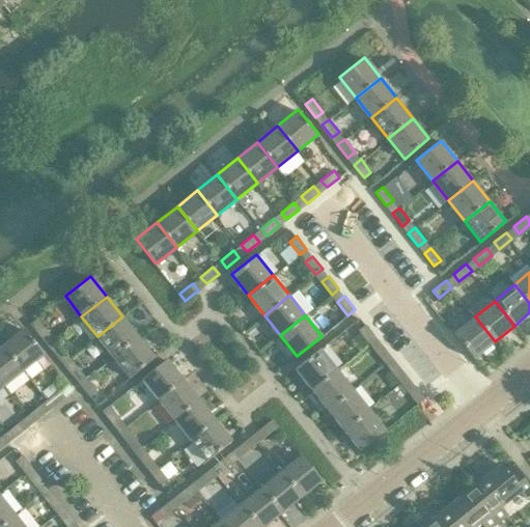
[(37,316),(31,323),(42,336),(49,330),(37,316)]
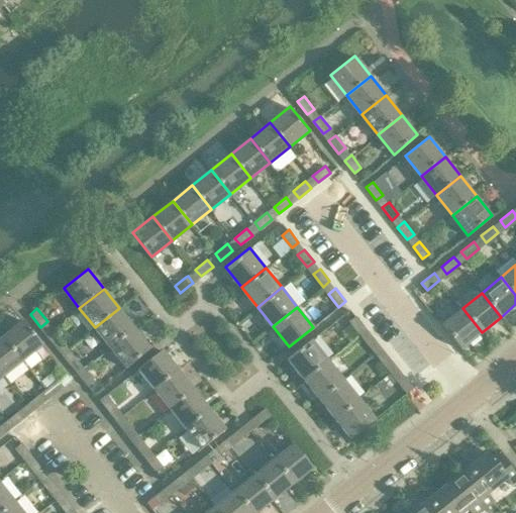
[(95,327),(110,346),(134,327),(119,308),(95,327)]
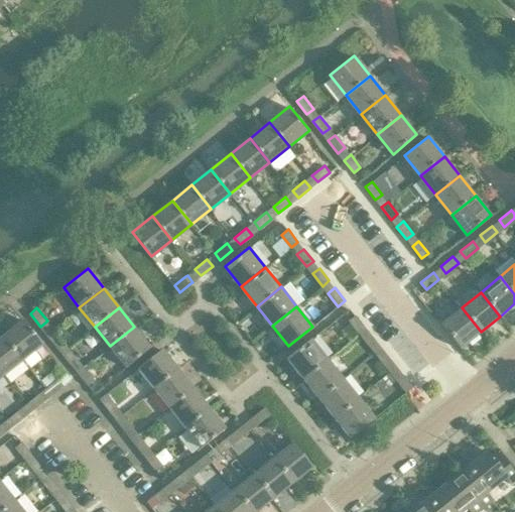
[(481,332),(462,307),(441,324),(461,348),(481,332)]
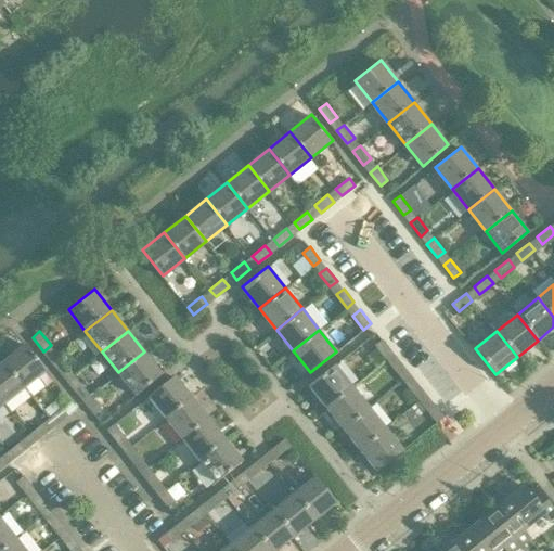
[(375,344),(386,358),(394,351),(383,338),(375,344)]
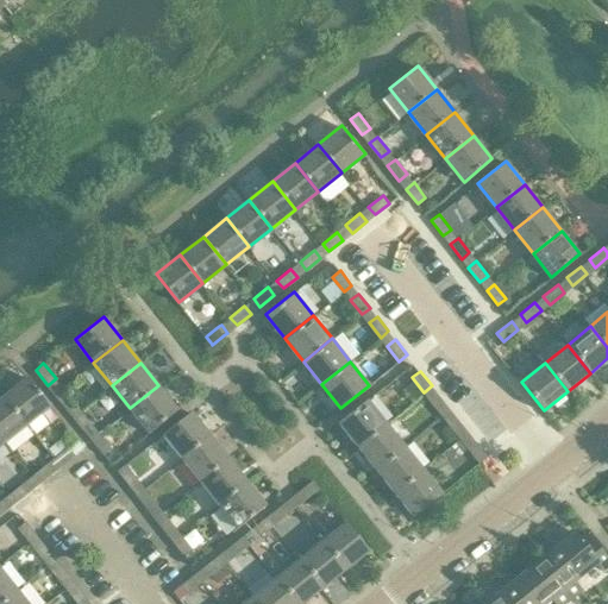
[(29,376),(5,395),(27,423),(51,404),(29,376)]
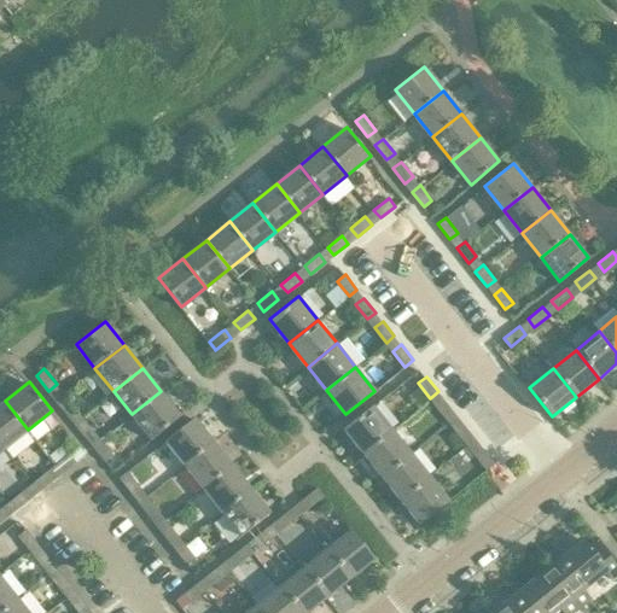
[(161,391),(132,414),(151,438),(180,415),(161,391)]
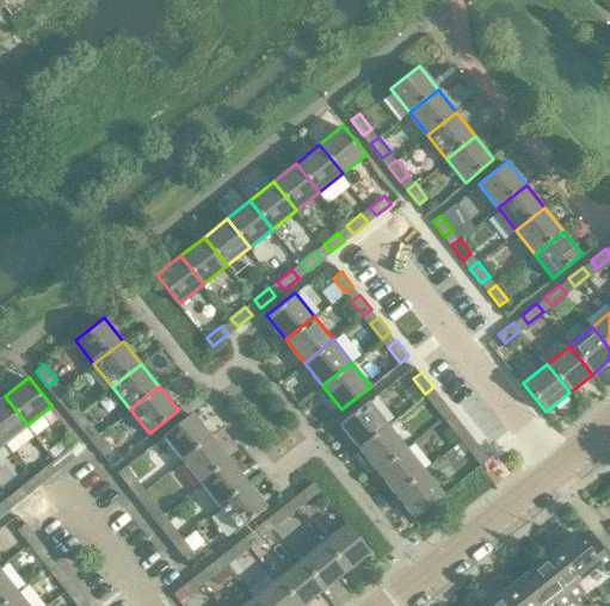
[(62,388),(55,395),(66,409),(74,403),(62,388)]
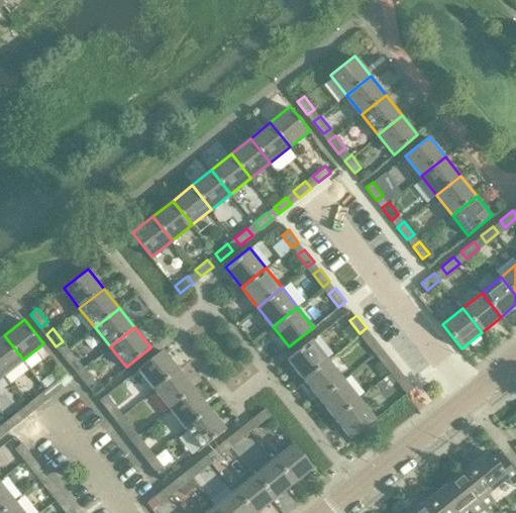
[(373,334),(366,340),(376,352),(383,347),(373,334)]
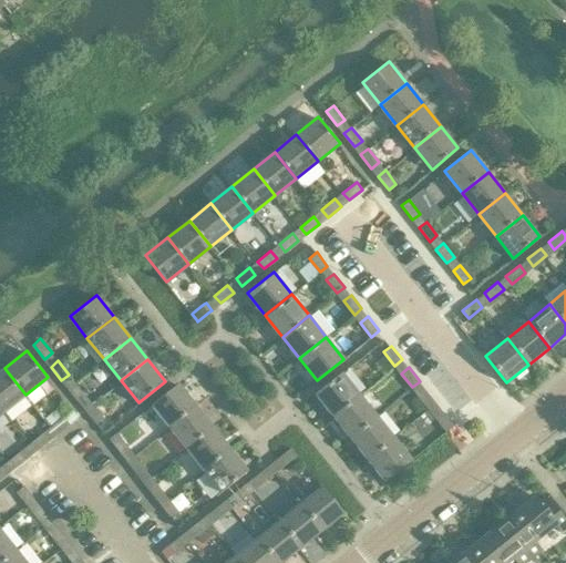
[(4,368),(0,371),(0,407),(3,412),(26,395),(4,368)]
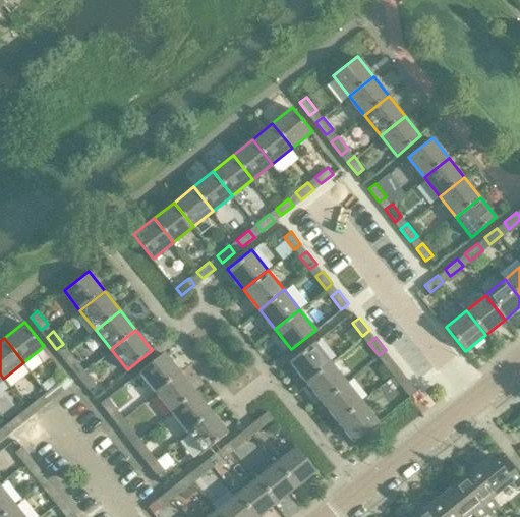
[(290,360),(306,381),(331,361),(314,341),(290,360)]
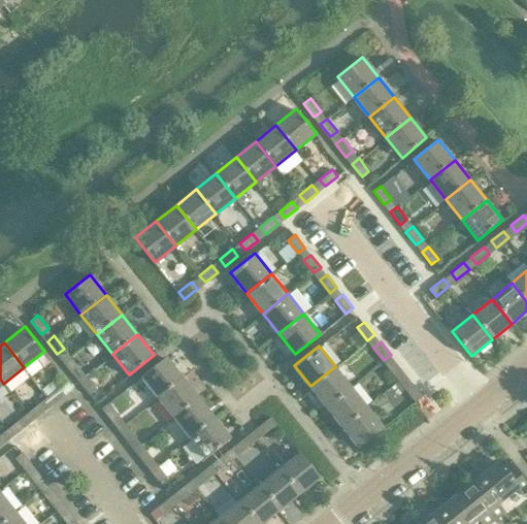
[(70,356),(63,361),(73,374),(80,368),(70,356)]
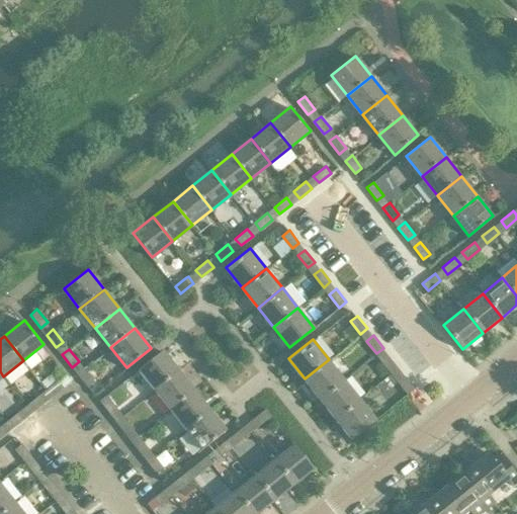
[(139,368),(155,389),(178,369),(163,349),(139,368)]
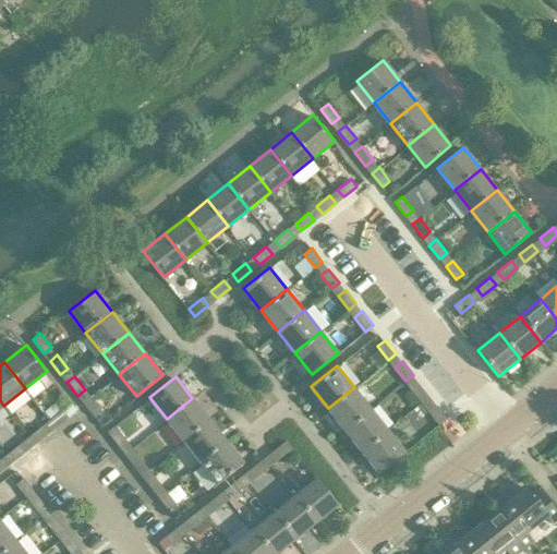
[(419,383),(411,388),(422,402),(430,396),(419,383)]
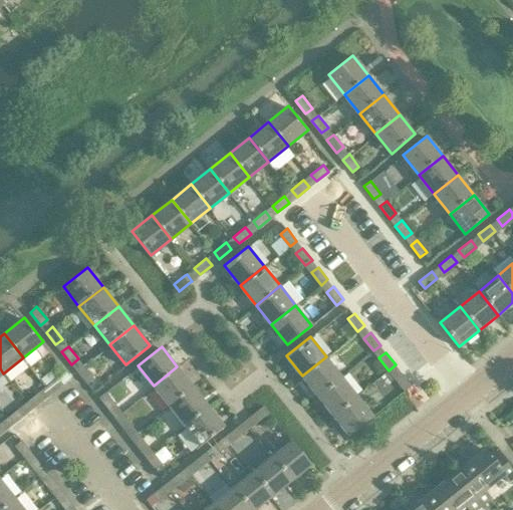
[(302,375),(317,395),(341,375),(326,356),(302,375)]
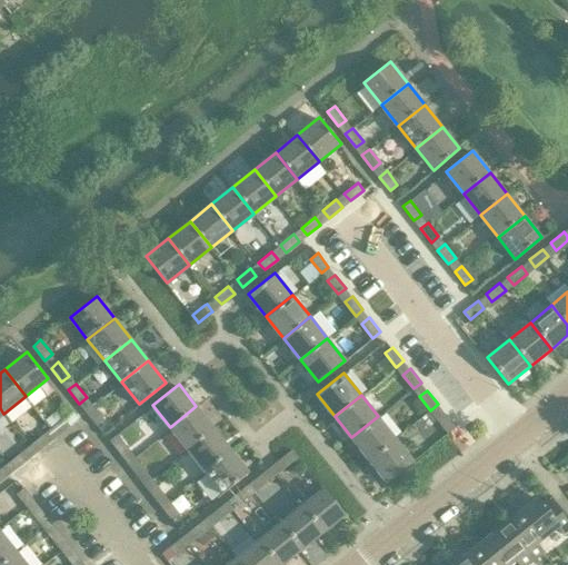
[(438,404),(430,410),(448,433),(456,426),(438,404)]
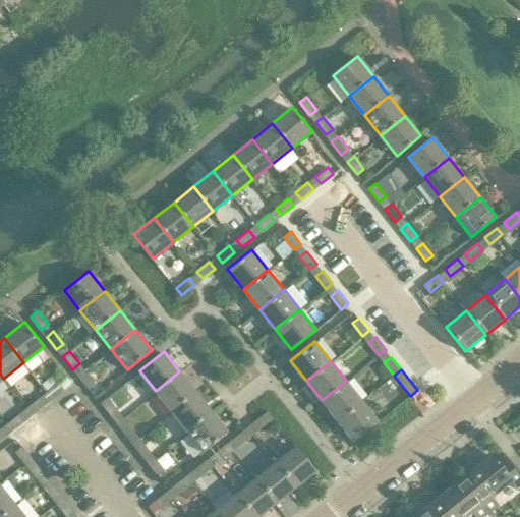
[(84,370),(77,377),(78,378),(88,389),(89,388),(95,383),(84,370)]
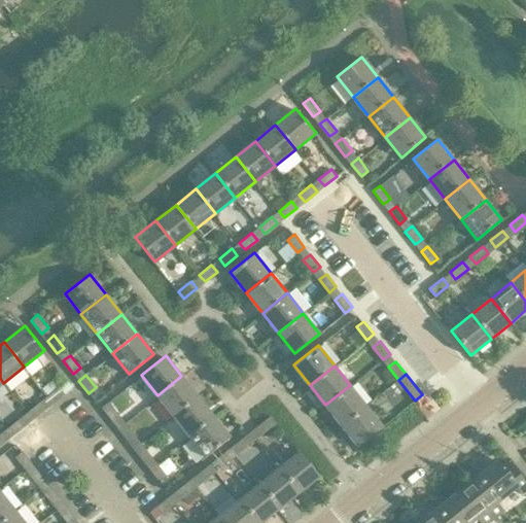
[(158,395),(173,416),(198,396),(181,376),(158,395)]
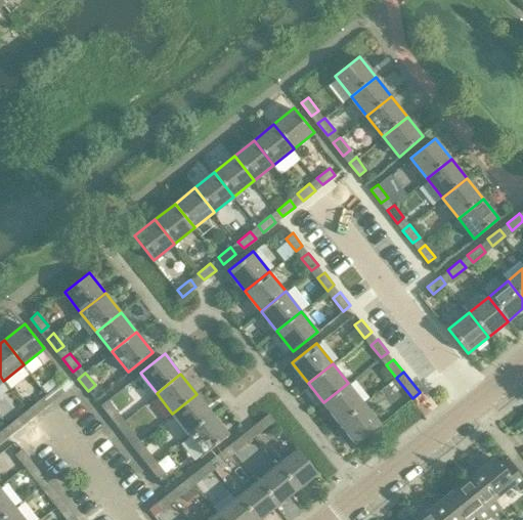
[(323,402),(340,423),(364,403),(348,383),(323,402)]
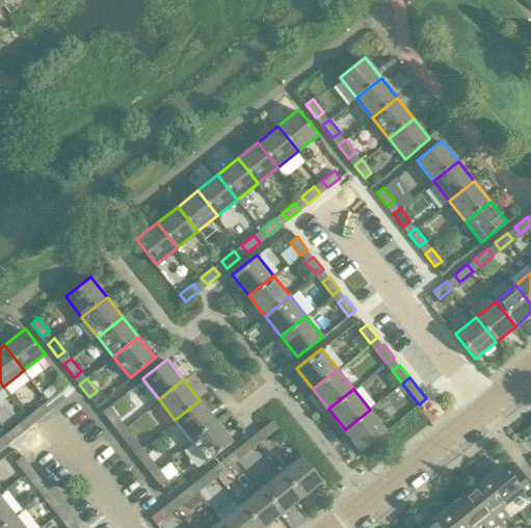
[(60,390),(48,400),(53,407),(65,397),(65,396),(60,390)]
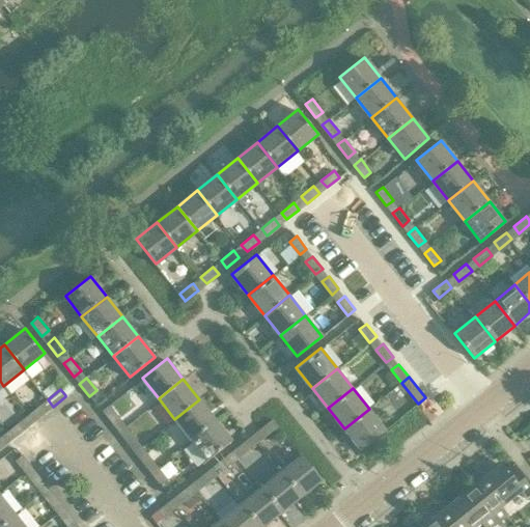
[(174,419),(190,439),(215,419),(199,399),(174,419)]
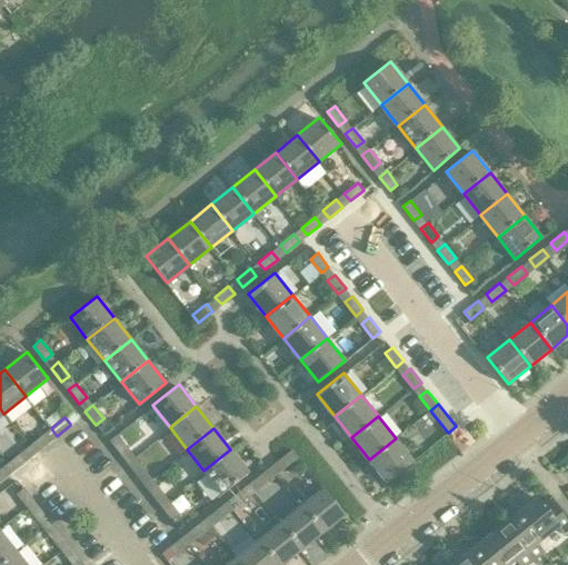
[(43,434),(29,445),(36,453),(47,444),(49,442),(43,434)]
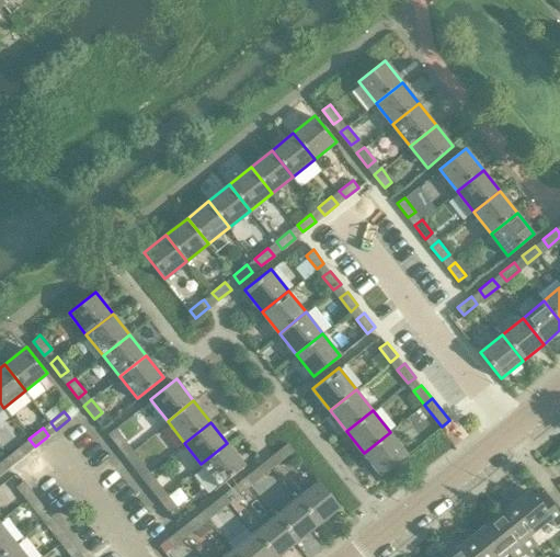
[(114,428),(106,434),(118,448),(126,442),(114,428)]
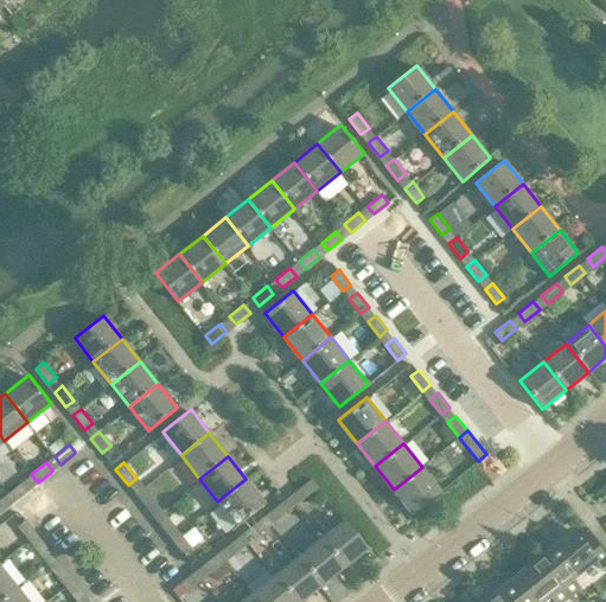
[(422,467),(394,490),(412,513),(440,491),(422,467)]
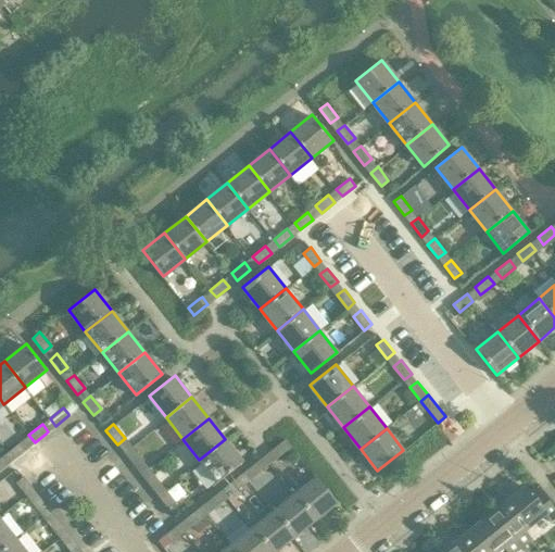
[(273,448),(272,449),(277,456),(291,446),(286,438),(273,448)]
